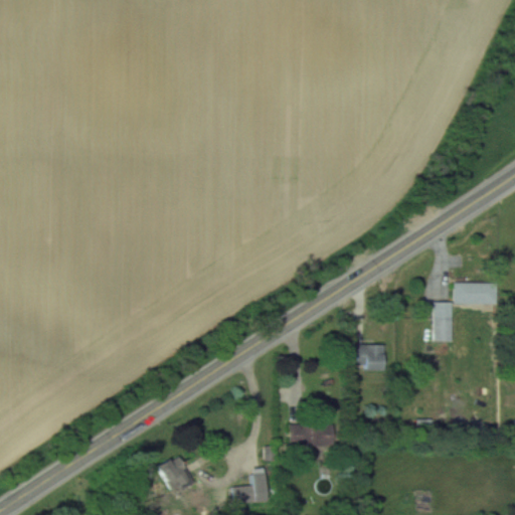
[(494,303),(494,282),(452,282),(452,303),(494,303)]
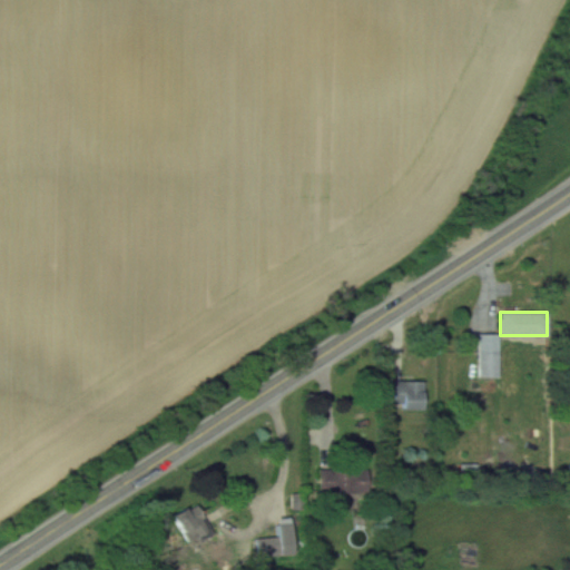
[(477,375),(498,375),(498,333),(477,333),(477,375)]
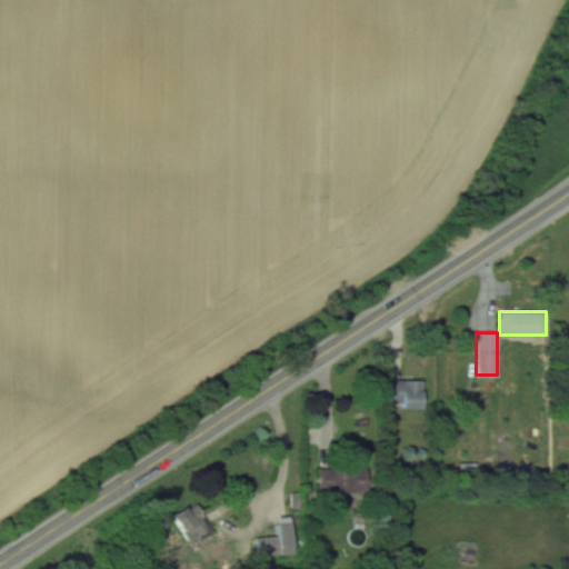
[(421,380),(390,380),(390,408),(421,408),(421,380)]
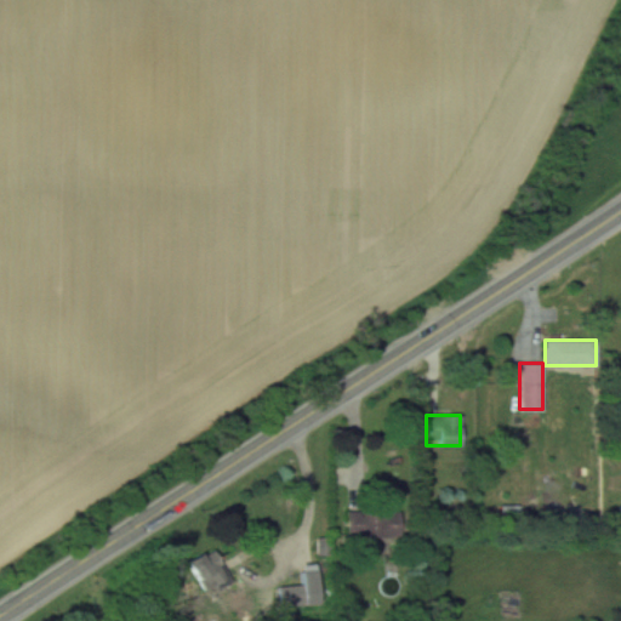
[(397,511),(343,511),(343,537),(397,537),(397,511)]
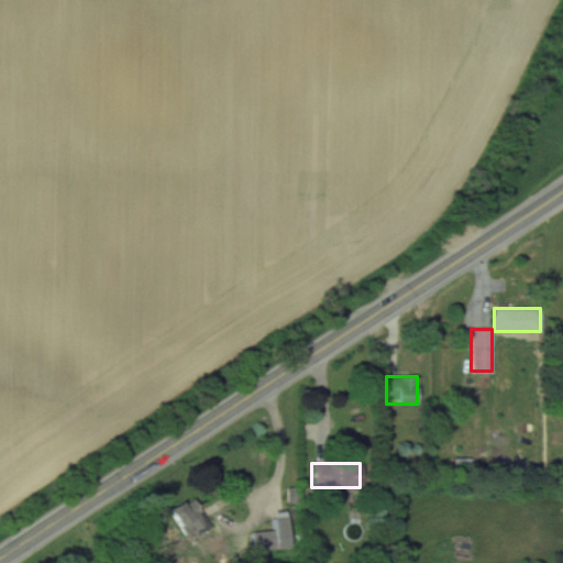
[(202,520),(184,497),(166,512),(185,536),(202,520)]
